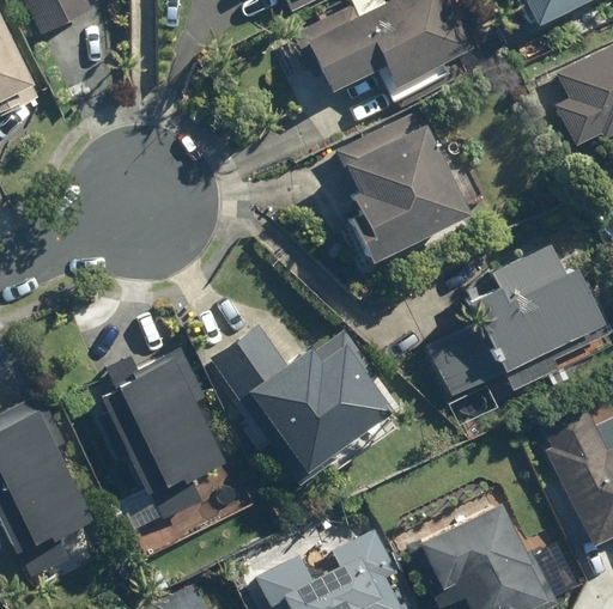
[(20,0),(38,35),(90,11),(85,0),(20,0)]
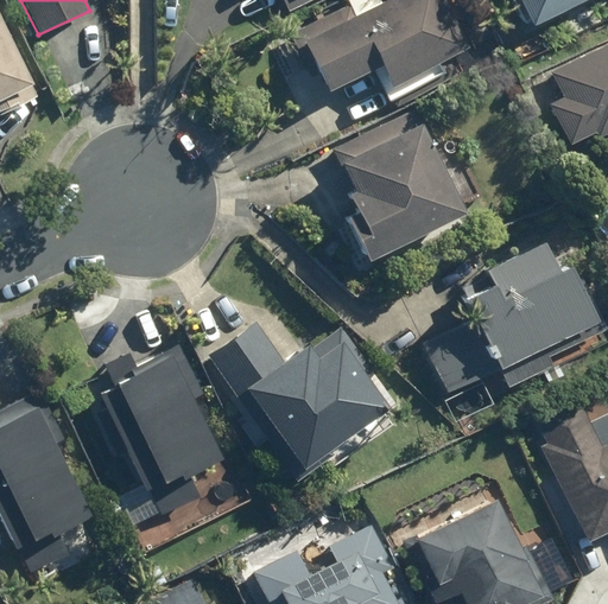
[(282,0),(289,12),(312,0),(282,0)]
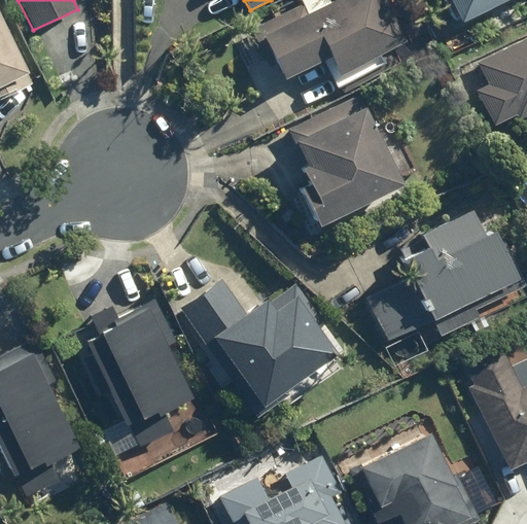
[(403,43),(382,0),(330,0),(309,10),(306,3),(250,30),(269,69),(278,64),(284,78),(325,58),(343,95),(398,66),(390,49),(403,43)]
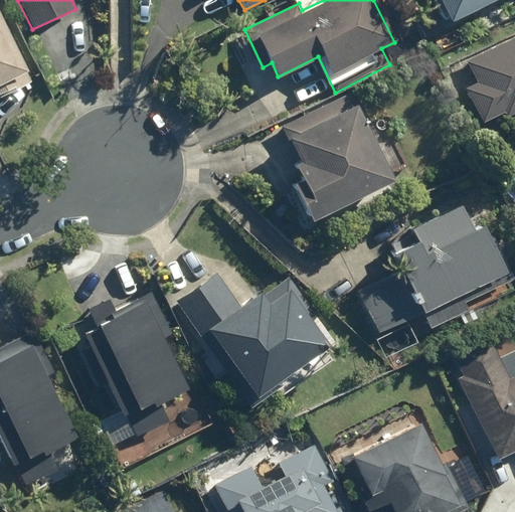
[(438,0),(448,20),(489,0),(438,0)]
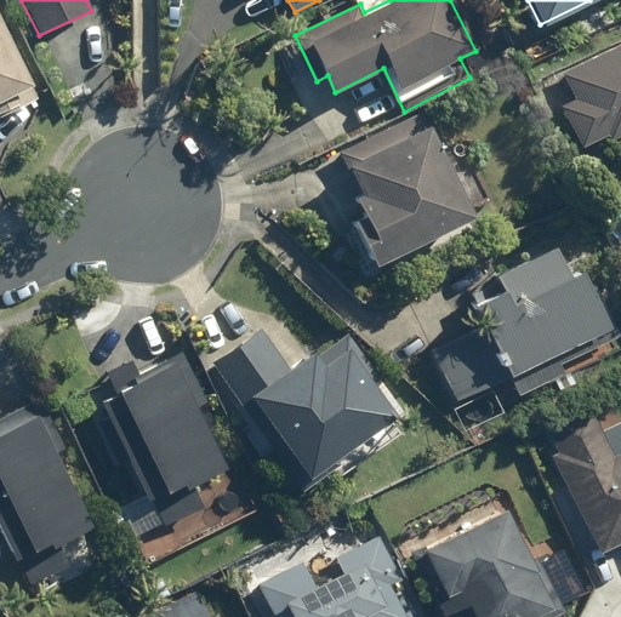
[(0,119),(36,101),(30,87),(35,85),(0,13),(0,119)]
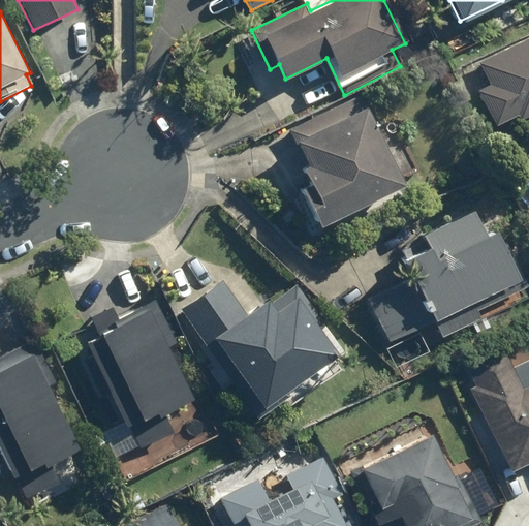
[(528,39),(478,64),(489,86),(478,91),(496,126),(518,116),(521,120),(528,115),(528,39)]
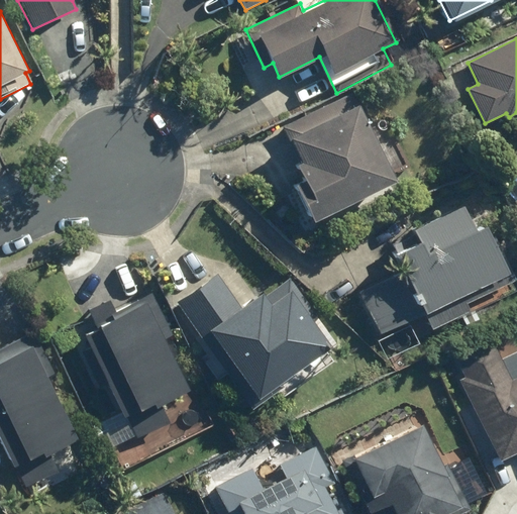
[(311,222),(394,182),(351,94),(282,128),(299,163),(295,165),(303,181),(293,186),(311,222)]
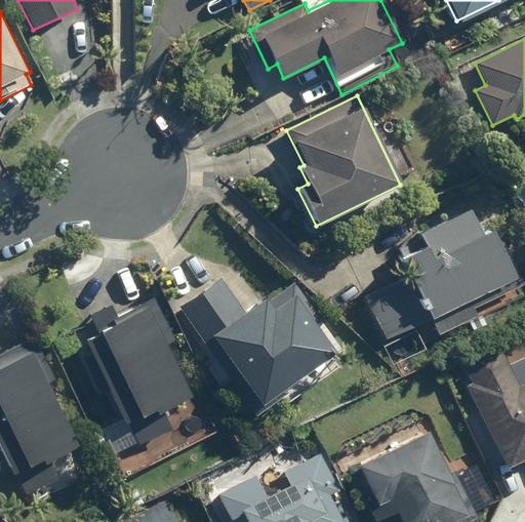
[(412,275),(363,298),(382,340),(430,319),(437,334),(476,317),(472,308),(521,285),(495,228),(483,234),(472,209),(422,233),(428,246),(404,256),(412,275)]
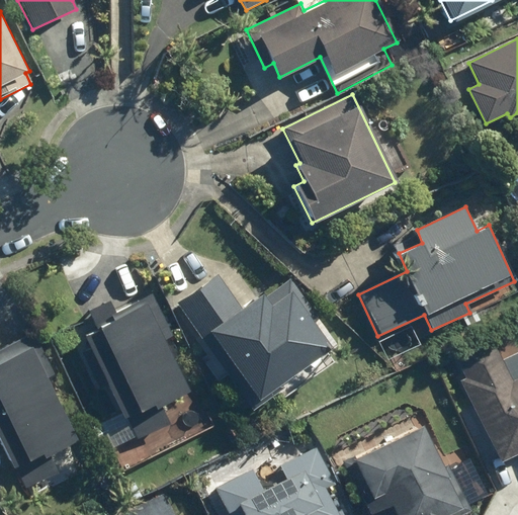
[(176,304),(253,410),(292,380),(290,377),(333,347),(313,319),(316,317),(289,279),(266,296),(262,292),(240,309),(216,275),(176,304)]
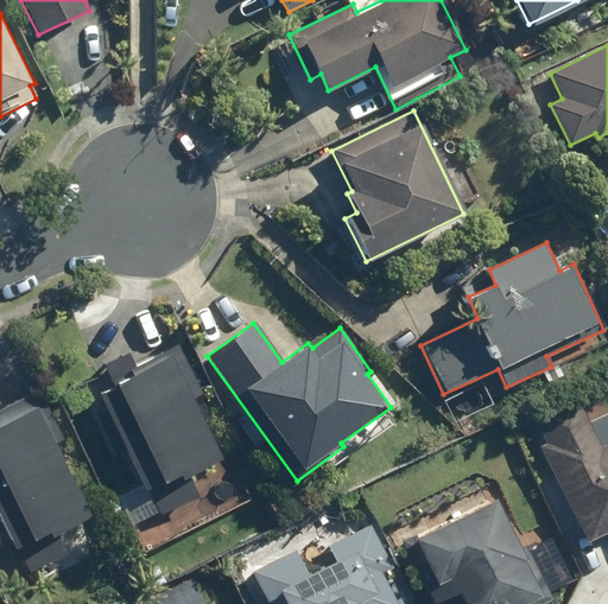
[(198,395),(173,347),(133,368),(126,354),(100,367),(109,387),(97,393),(106,408),(93,414),(114,455),(126,449),(160,515),(200,496),(188,475),(222,458),(191,399),(198,395)]
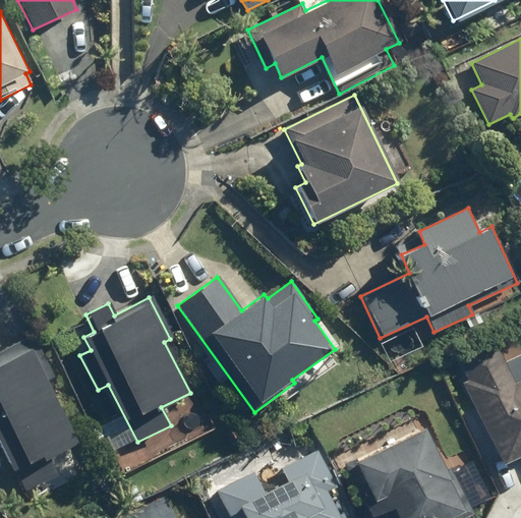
[(520,340),(514,326),(455,352),(507,464),(520,457),(520,340)]
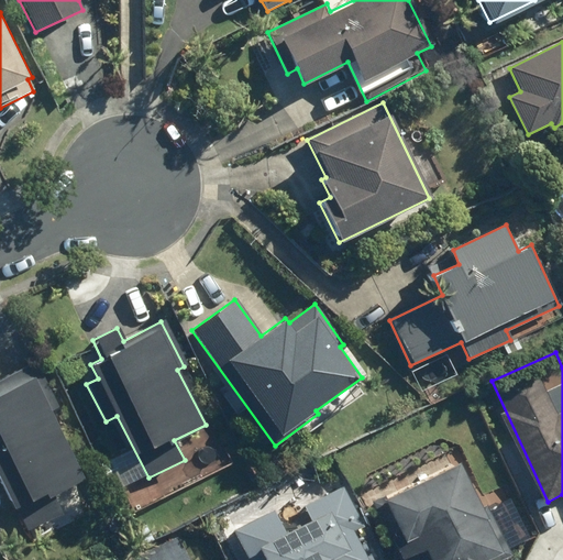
[(57,410),(35,363),(0,381),(0,479),(25,531),(61,514),(52,496),(84,480),(51,414),(57,410)]
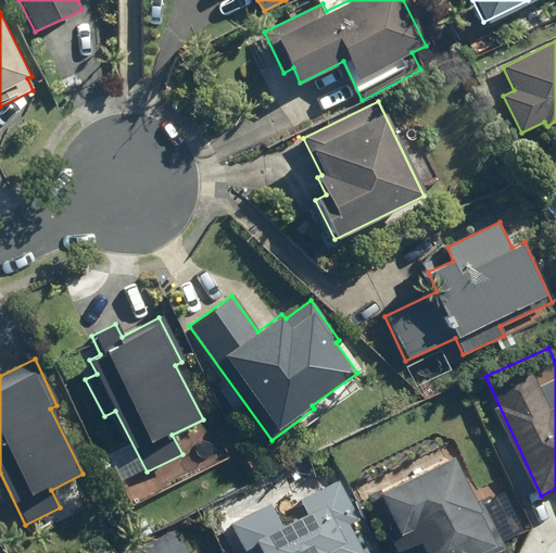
[(469,502),(447,455),(375,488),(389,520),(378,526),(383,540),(407,529),(418,552),(498,552),(475,500),(469,502)]
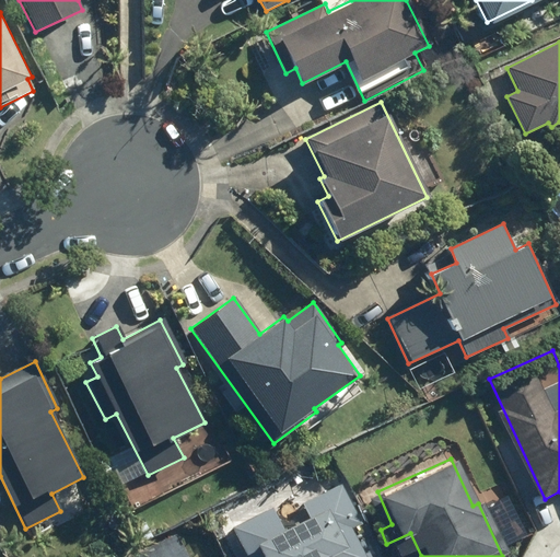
[(368,556),(334,483),(236,526),(249,556),(368,556)]
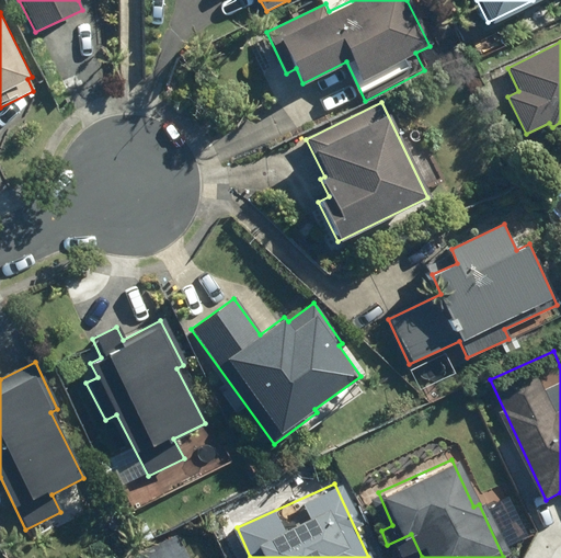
[(170,557),(165,548),(147,557),(170,557)]
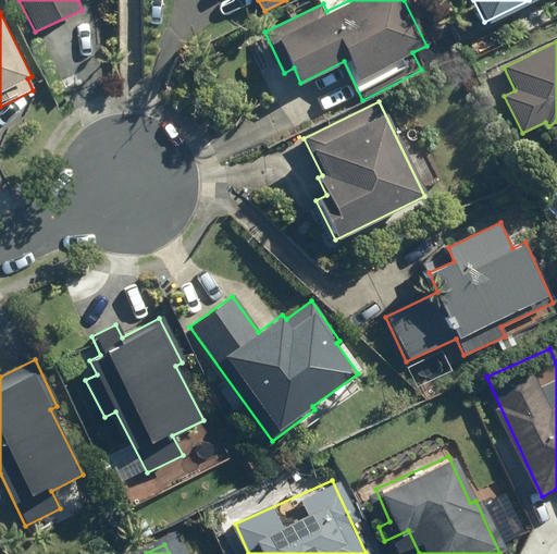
All buildings are outlined.
